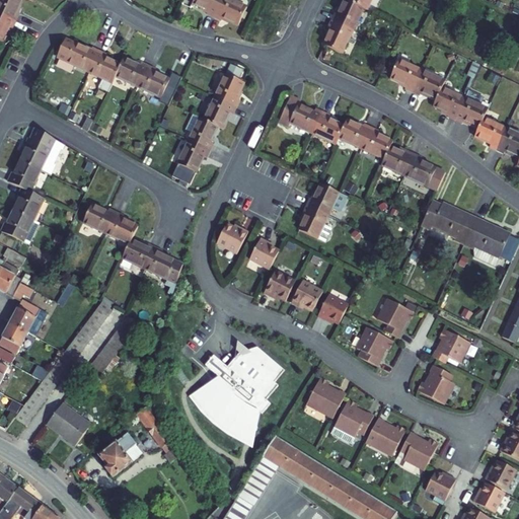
[(0,0),(0,13),(16,21),(19,14),(16,12),(22,0),(0,0)]
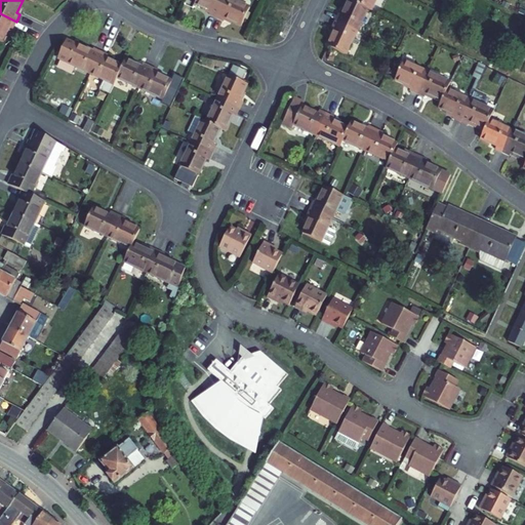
[(216,17),(225,0),(196,0),(195,3),(211,11),(209,14),(216,17)]
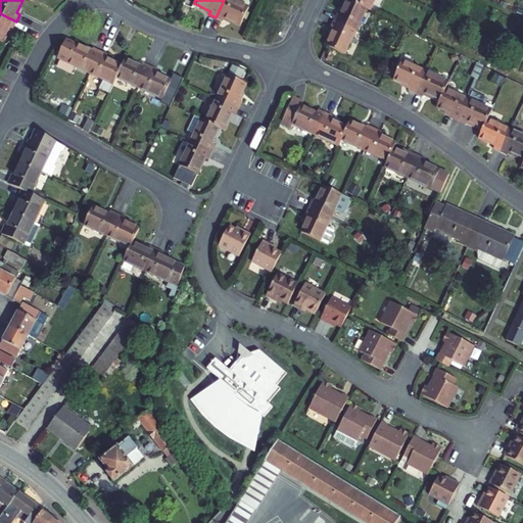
[(233,0),(224,0),(216,17),(223,21),(225,18),(240,26),(249,8),(233,0)]
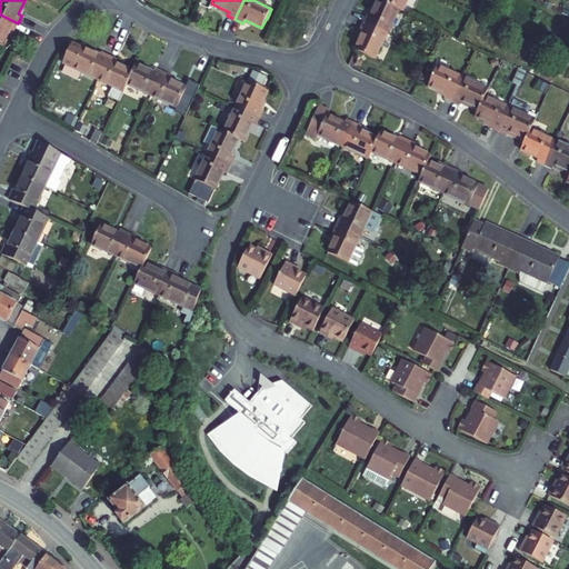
[(363,23),(387,35),(399,9),(382,1),(380,0),(379,0),(371,17),(368,15),(363,23)]
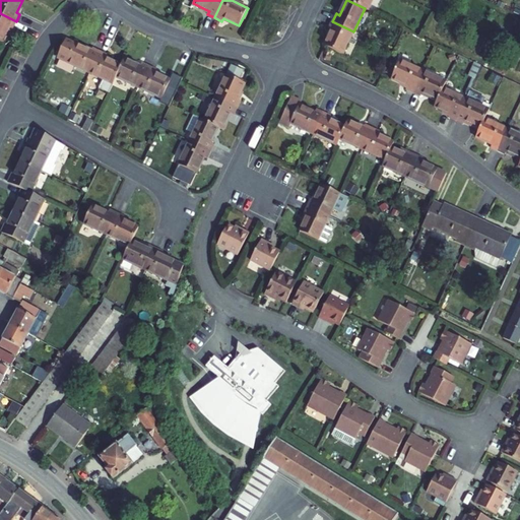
[(349,0),(349,1),(365,8),(368,9),(372,0),(349,0)]
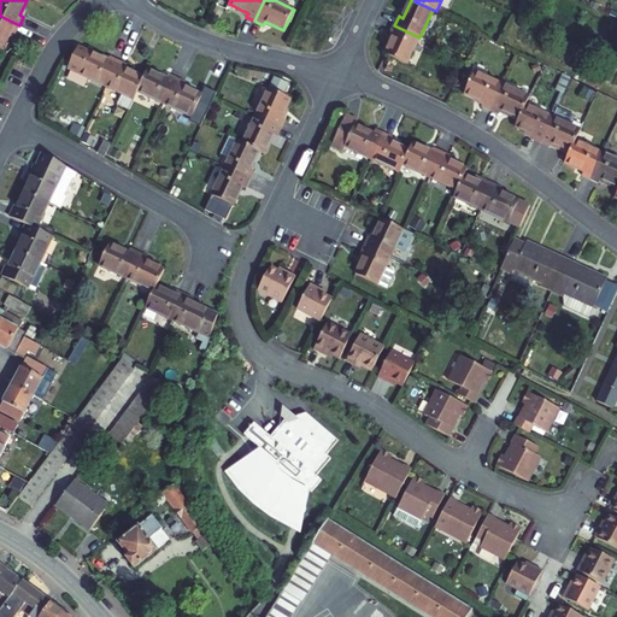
[(19,25),(0,16),(0,50),(3,51),(11,33),(16,34),(19,25)]
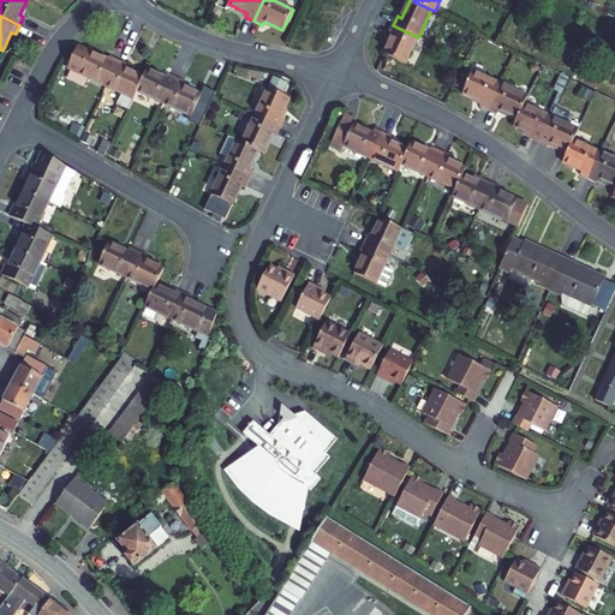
[(389,33),(393,35),(384,54),(406,64),(418,37),(393,25),(389,33)]
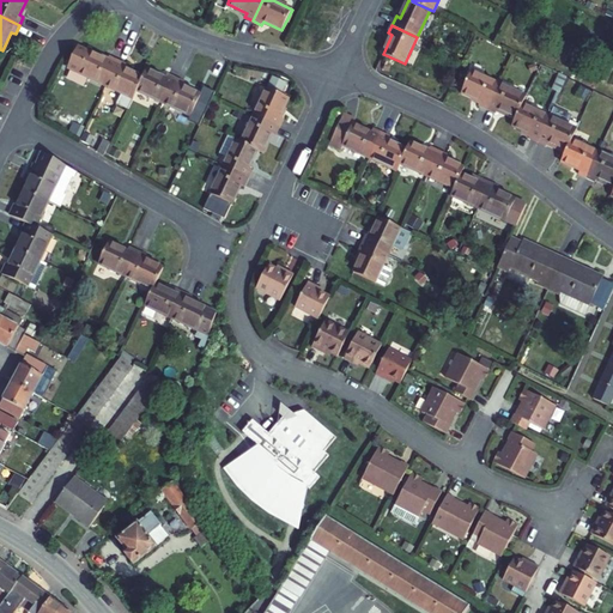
[(68,68),(107,86),(119,61),(109,56),(108,61),(78,47),(68,68)]
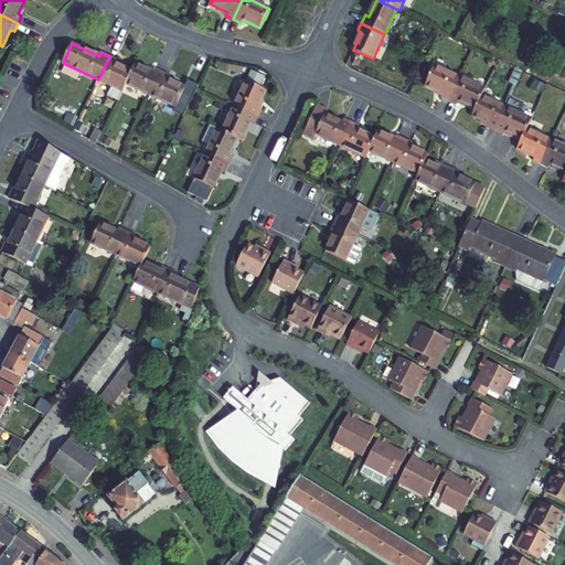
[(109,56),(98,80),(113,86),(107,96),(118,102),(124,92),(123,91),(126,84),(132,71),(115,63),(117,60),(109,56)]
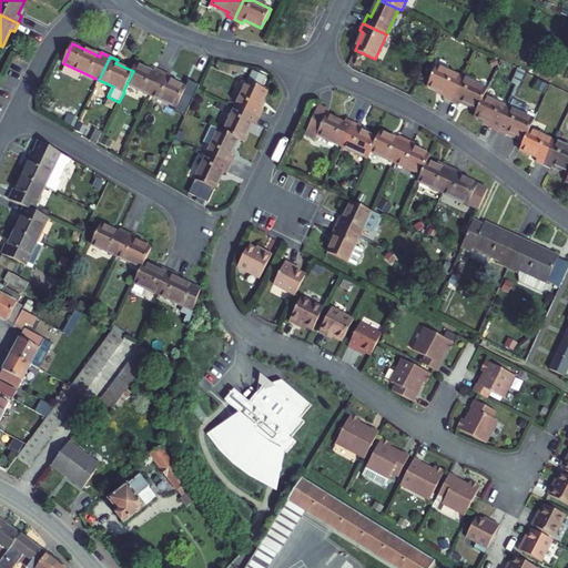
[(155,69),(153,72),(137,64),(133,71),(127,84),(152,95),(163,72),(155,69)]
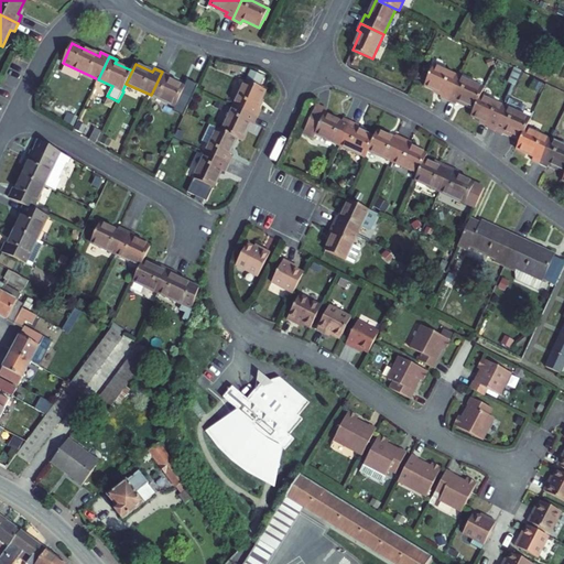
[(424,85),(442,94),(440,97),(448,100),(458,77),(434,65),(424,85)]
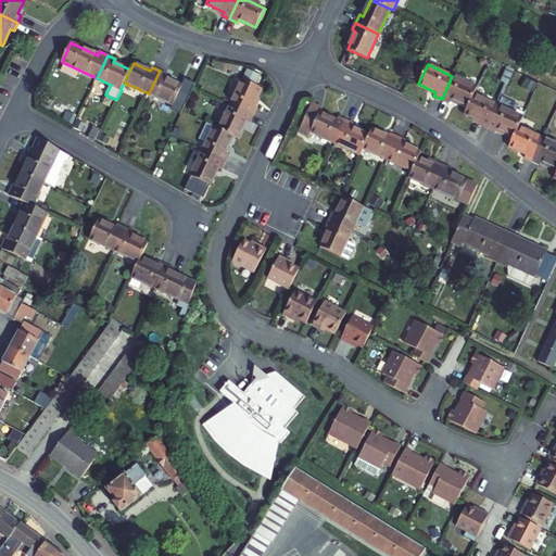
[(248,70),(231,104),(254,115),(257,108),(254,106),(262,89),(255,86),(261,75),(248,70)]
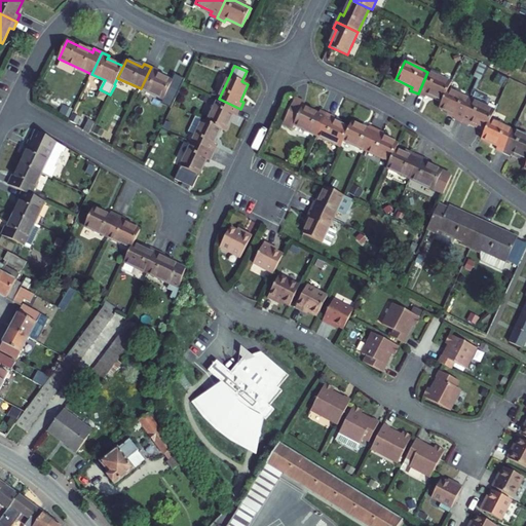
[(151,67),(141,88),(163,100),(162,102),(173,106),(185,79),(175,74),(172,81),(156,74),(158,71),(151,67)]
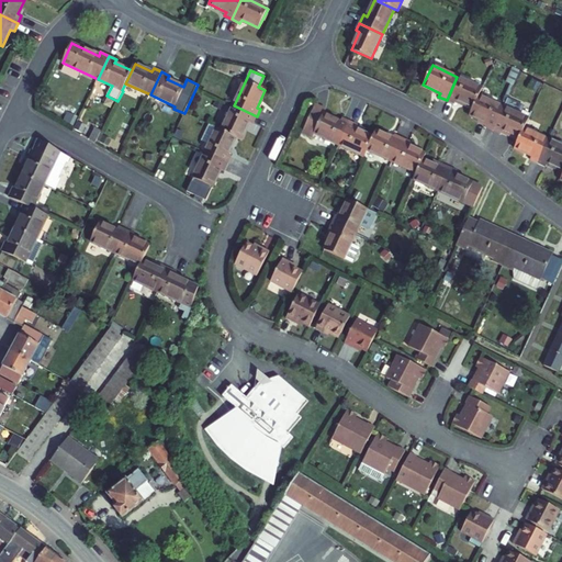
[(457,77),(447,100),(454,103),(456,100),(473,108),(479,96),(482,88),(457,77)]
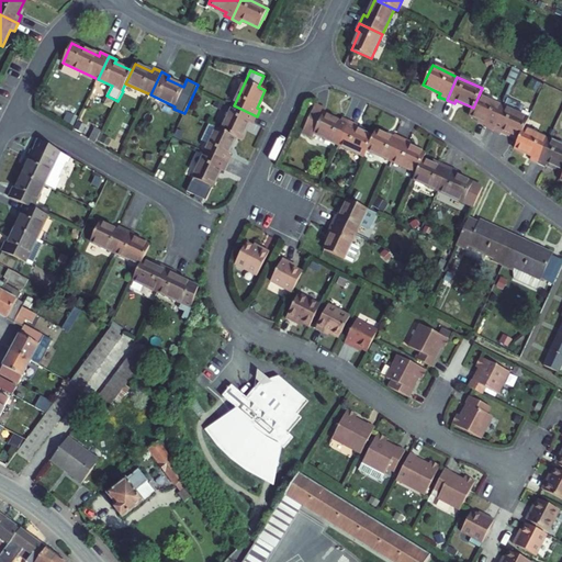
[(473,108),(470,115),(486,123),(485,127),(493,131),(504,108),(479,96),(473,108)]
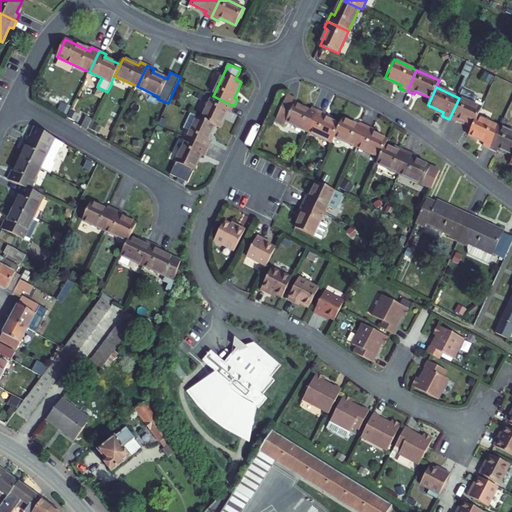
[(459,98),(449,119),(456,122),(458,119),(473,126),(477,117),(481,108),(473,104),(477,96),(462,90),(459,98)]
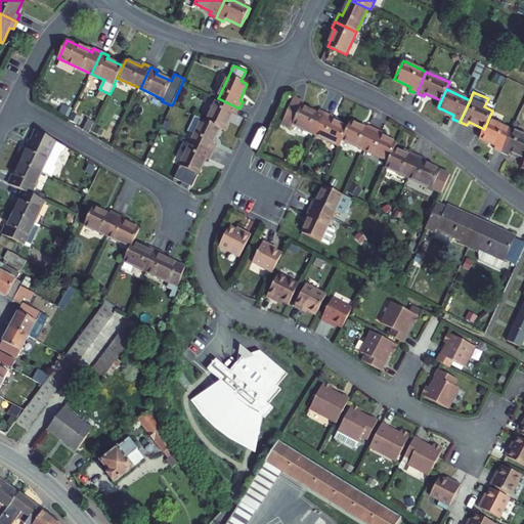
[(225,131),(232,115),(235,116),(239,108),(218,98),(207,122),(220,128),(225,131)]
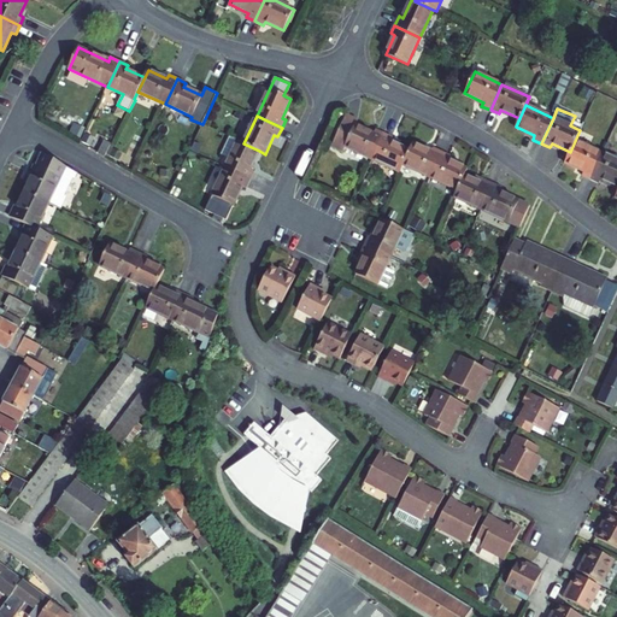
[(346,147),(372,159),(385,134),(376,130),(374,134),(356,125),(358,121),(346,116),(331,147),(344,152),(346,147)]
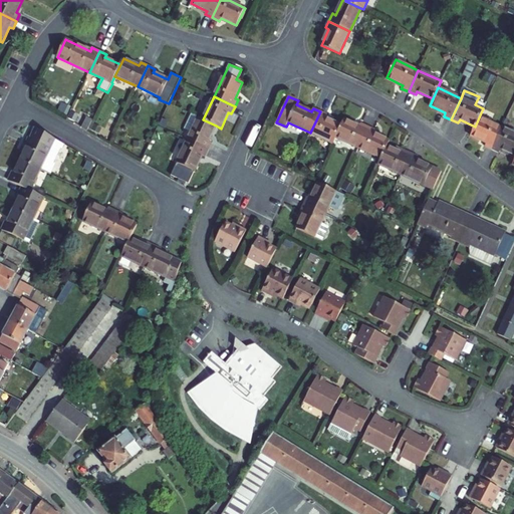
[(333,144),(335,138),(341,125),(325,118),(327,114),(320,111),(310,133),(333,144)]
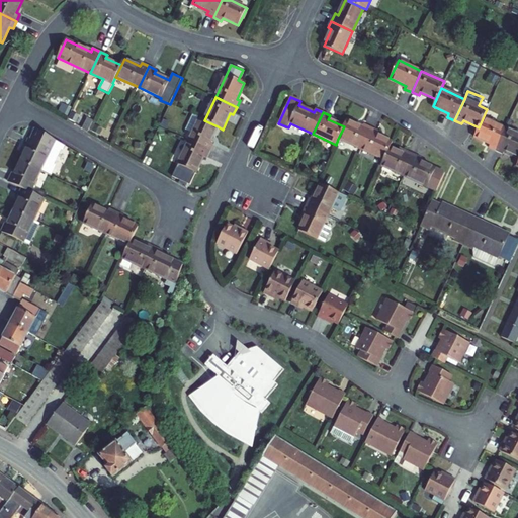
[(210,142),(218,126),(204,120),(199,118),(193,114),(185,131),(192,134),(189,141),(210,151),(213,144),(210,142)]
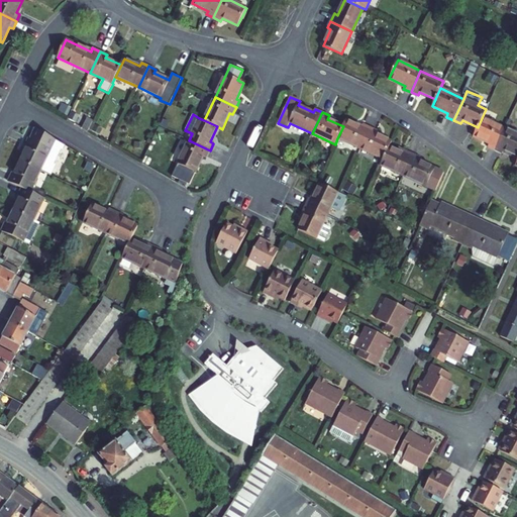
[(478,127),(474,136),(489,143),(488,146),(495,150),(505,129),(482,118),(478,127)]
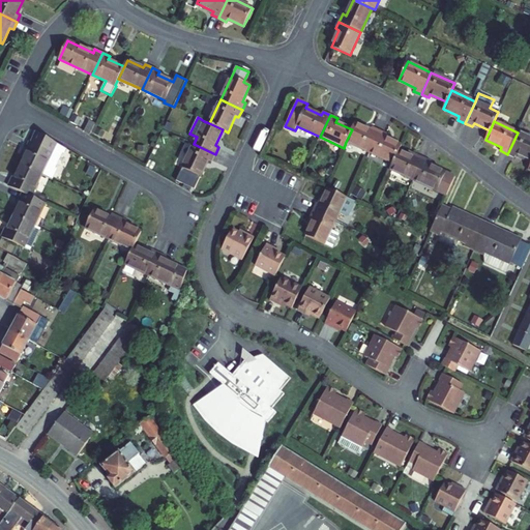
[(346,142),(370,152),(380,130),(372,127),(371,130),(355,123),(352,129),(346,142)]
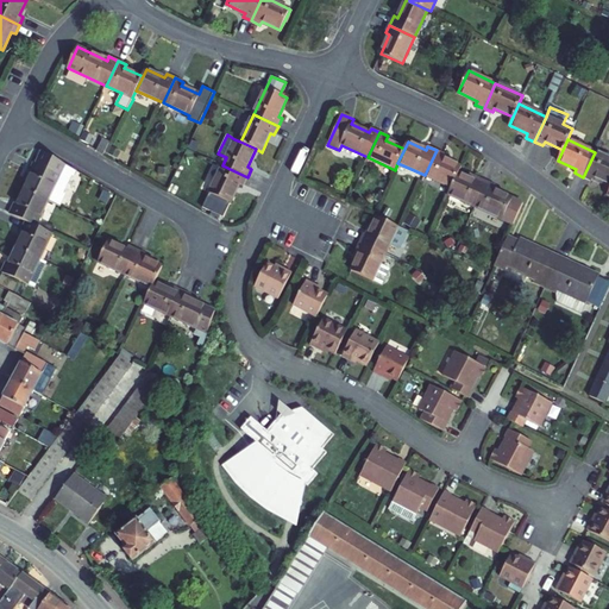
[(437,150),(425,175),(452,188),(458,174),(462,167),(443,158),(445,155),(437,150)]
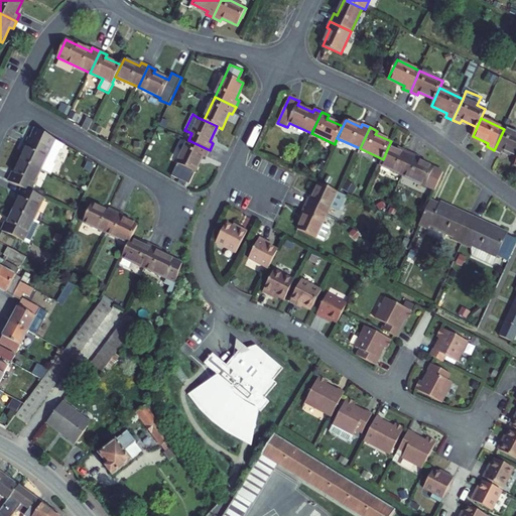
[(40,170),(50,174),(55,164),(53,163),(60,149),(61,149),(65,144),(36,128),(31,139),(29,138),(25,147),(27,148),(21,160),(40,170)]
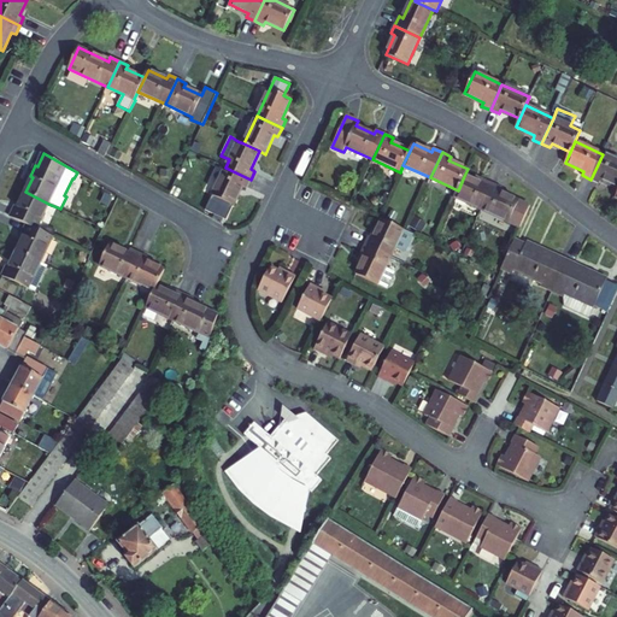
[(599,183),(601,180),(616,186),(616,160),(603,154),(591,180),(599,183)]
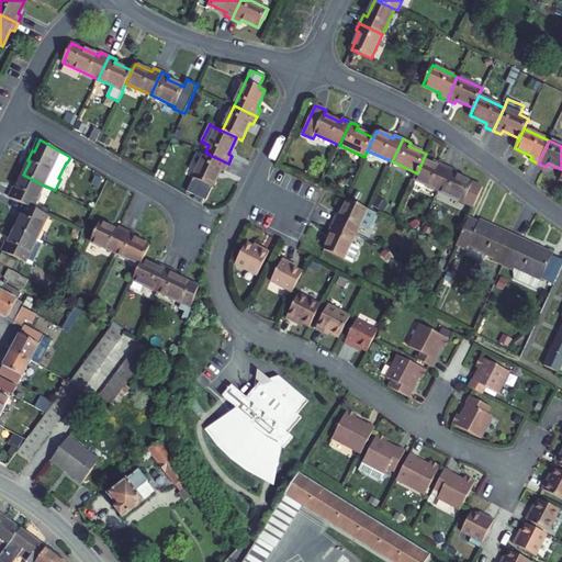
[(213,187),(221,170),(225,171),(228,164),(205,153),(193,178),(198,180),(208,184),(213,187)]
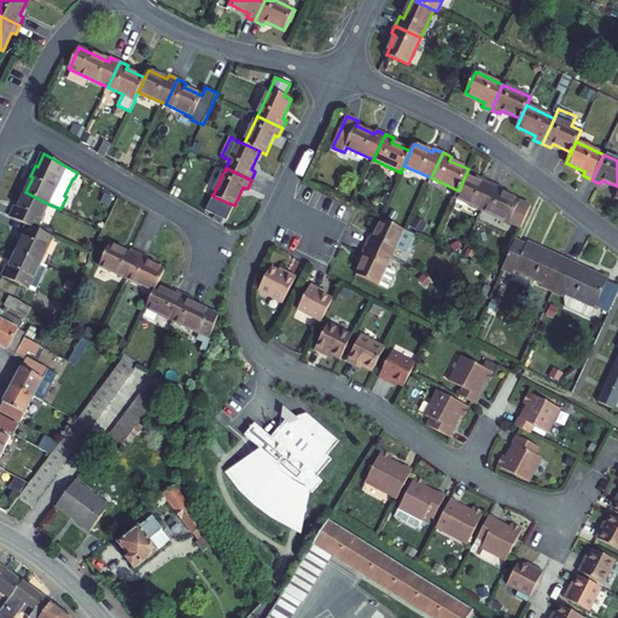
[(485,181),(484,185),(465,176),(459,191),(455,197),(482,210),(494,185),(485,181)]
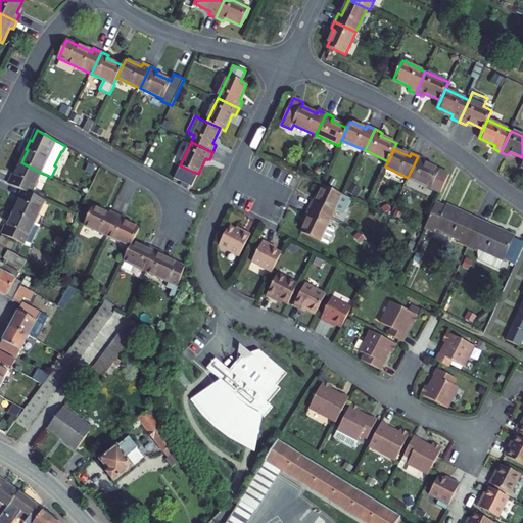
[(418,156),(408,178),(441,193),(449,175),(424,162),(425,159),(418,156)]
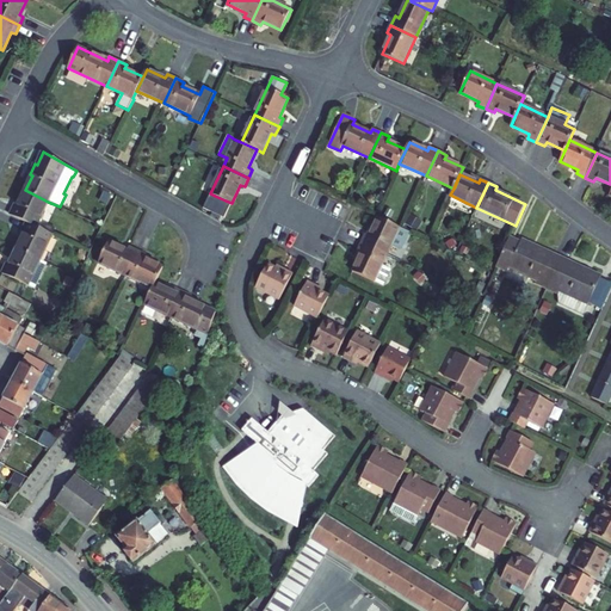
[(26,222),(36,227),(48,202),(25,190),(18,205),(16,204),(11,215),(26,222)]
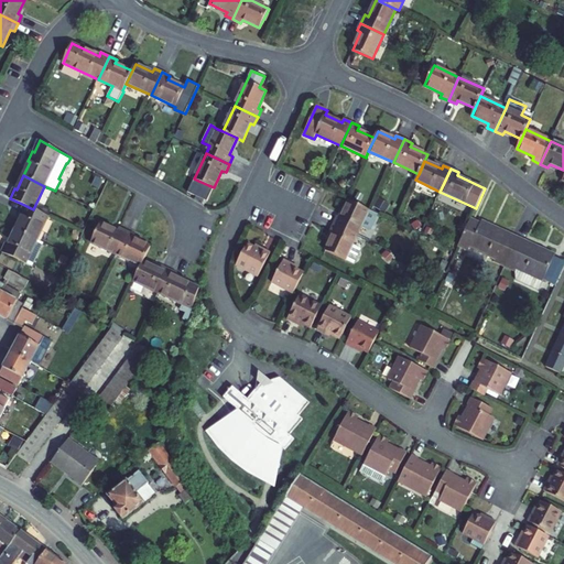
[(208,185),(198,181),(195,186),(205,192),(208,185)]
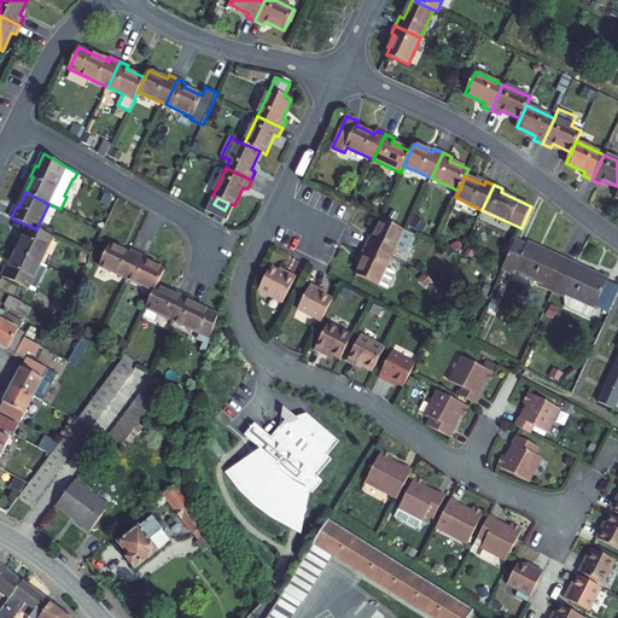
[(369,237),(366,245),(391,257),(396,249),(406,254),(414,234),(407,231),(383,220),(374,239),(369,237)]
